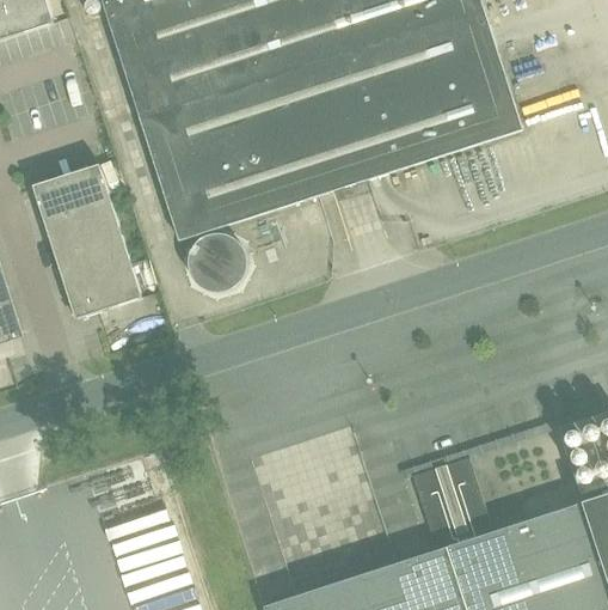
[(0,38),(50,23),(43,0),(4,0),(0,1),(0,38)]
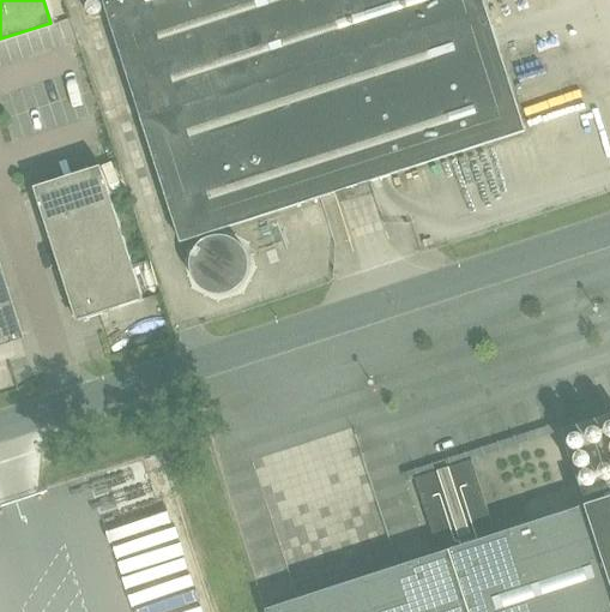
[(101,0),(177,240),(316,196),(331,191),(366,179),(368,179),(521,130),(479,0),(101,0)]
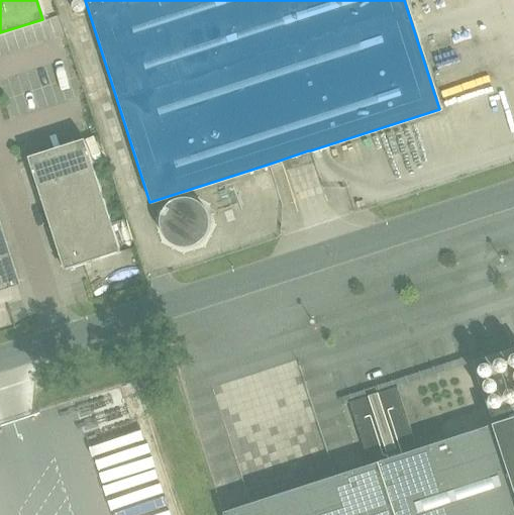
[(513,41),(509,21),(429,40),(446,109),(472,103),(470,92),(513,81),(513,41)]
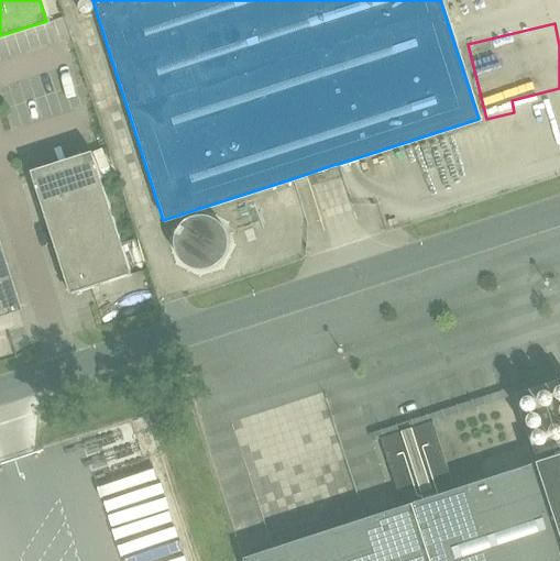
[(28,169),(37,201),(99,182),(89,151),(28,169)]
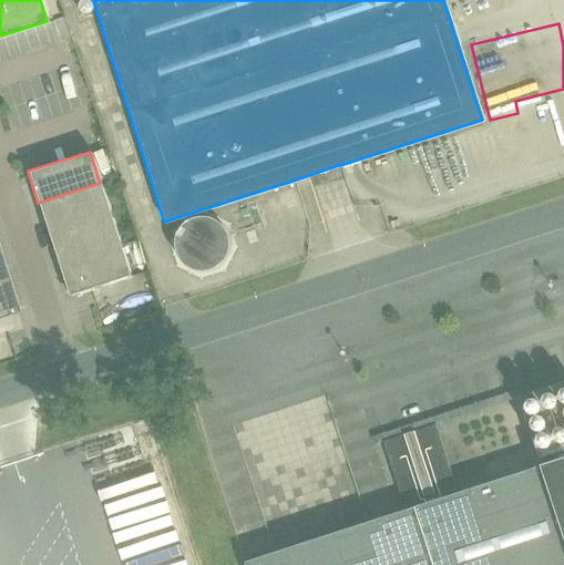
[(38,203),(48,233),(110,213),(100,183),(38,203)]
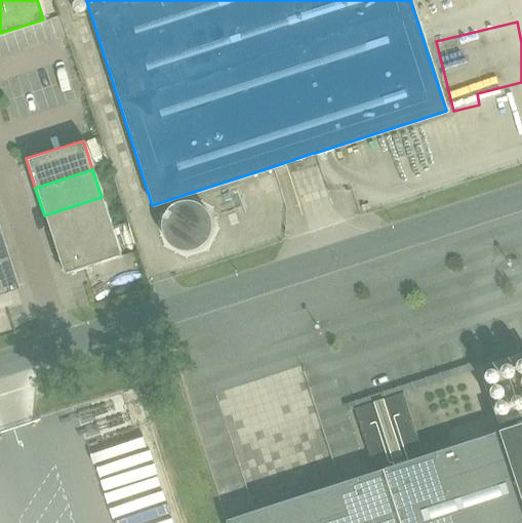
[(44,215),(53,244),(110,226),(102,197),(44,215)]
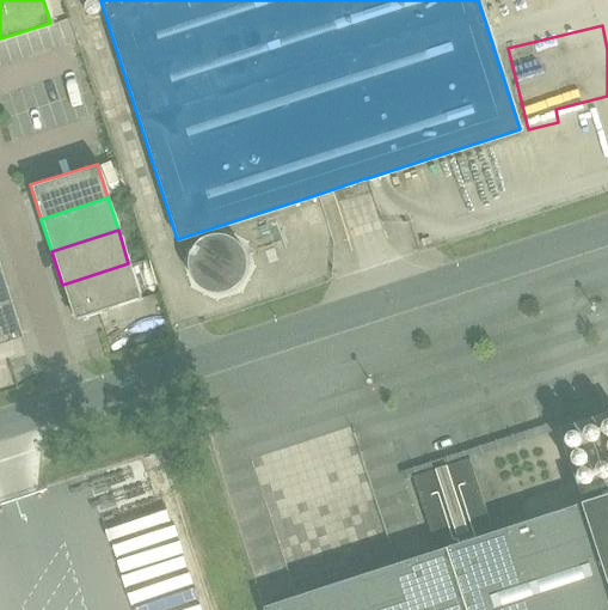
[(73,318),(97,310),(140,297),(128,263),(62,285),(73,318)]
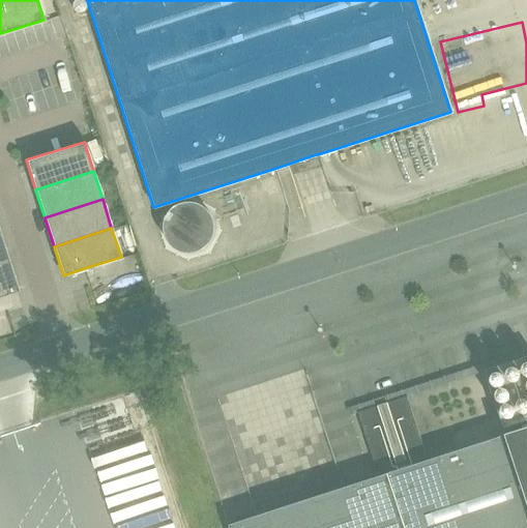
[(0,295),(13,291),(4,262),(0,263),(0,295)]
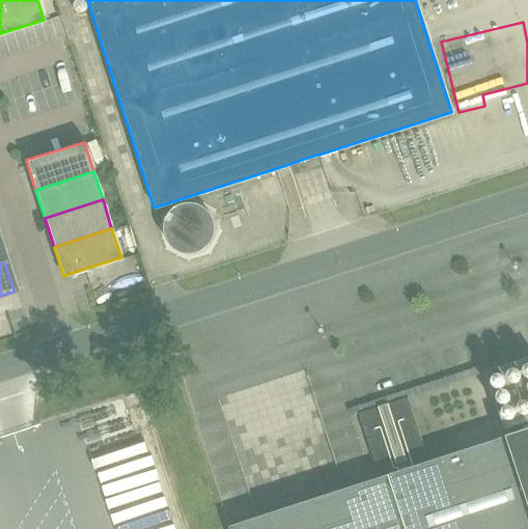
[(227,525),(226,525),(227,528),(527,528),(527,355),(483,370),(502,427),(512,424),(515,432),(415,464),(413,456),(423,453),(405,395),(356,412),(374,469),(385,466),(387,473),(341,488),(253,516),(227,525)]
